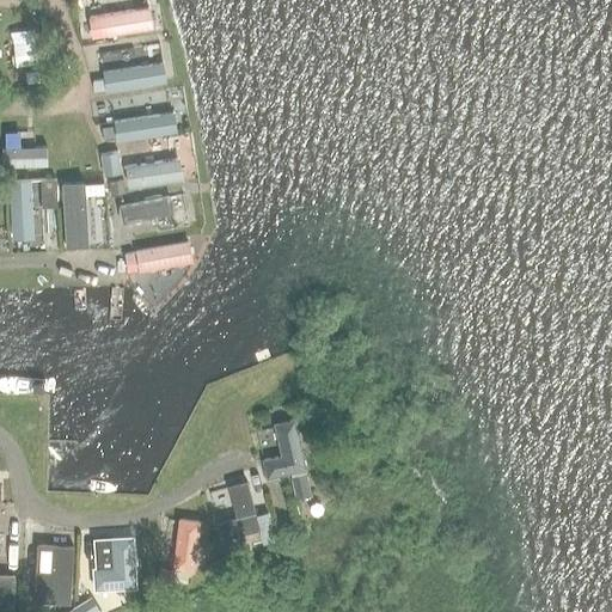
[(95,11),(96,35),(160,31),(159,7),(95,11)]
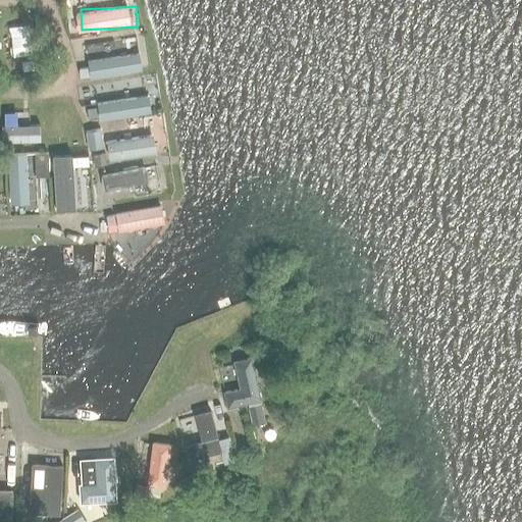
[(146,54),(92,57),(93,75),(148,71),(146,54)]
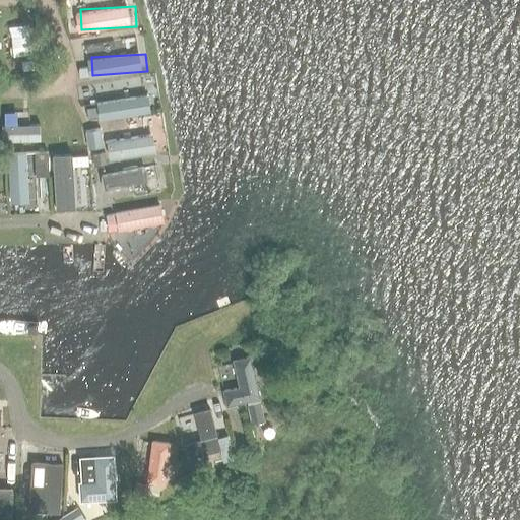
[(100,99),(101,118),(157,115),(155,95),(100,99)]
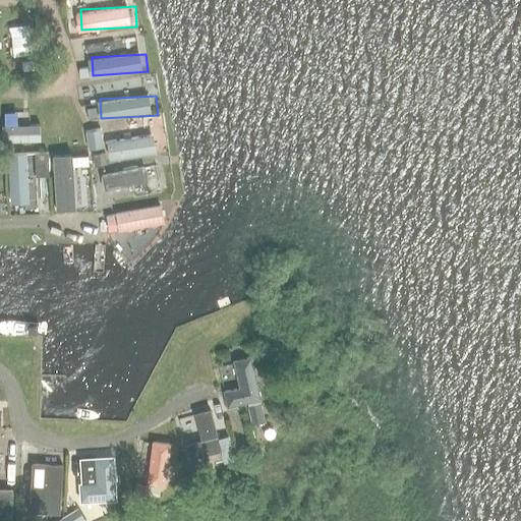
[(96,107),(87,108),(89,119),(98,118),(96,107)]
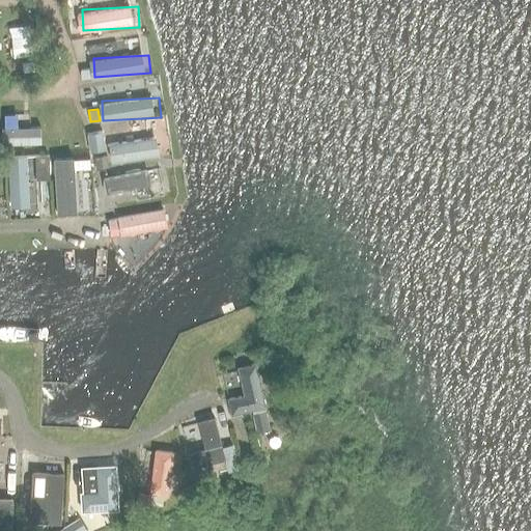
[(3,143),(40,144),(42,127),(3,126),(3,143)]
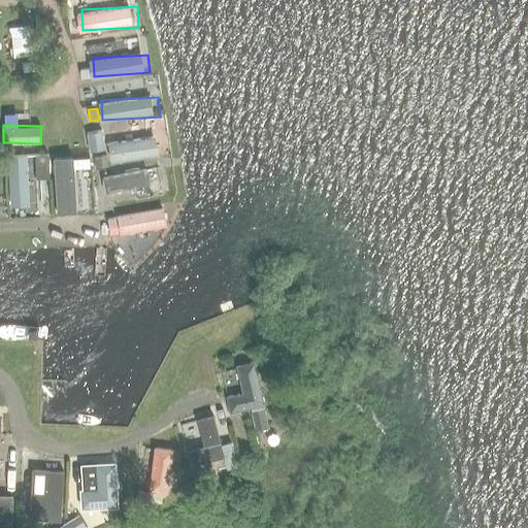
[(87,133),(90,152),(104,150),(101,131),(87,133)]
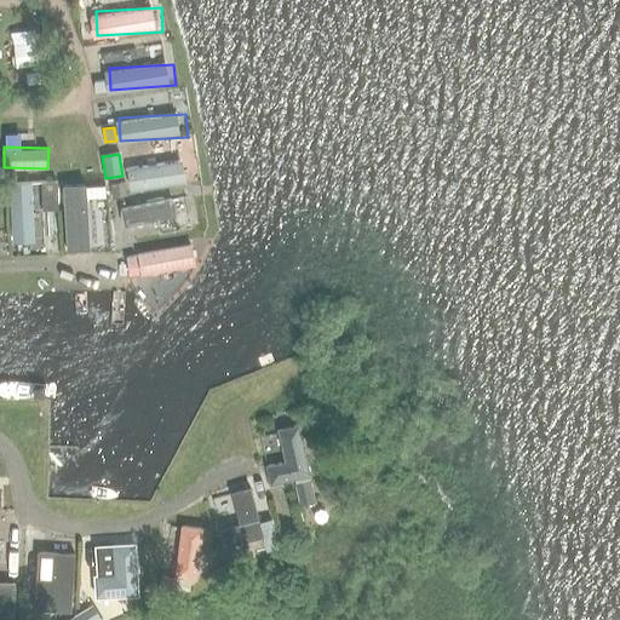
[(194,179),(188,155),(131,168),(137,191),(194,179)]
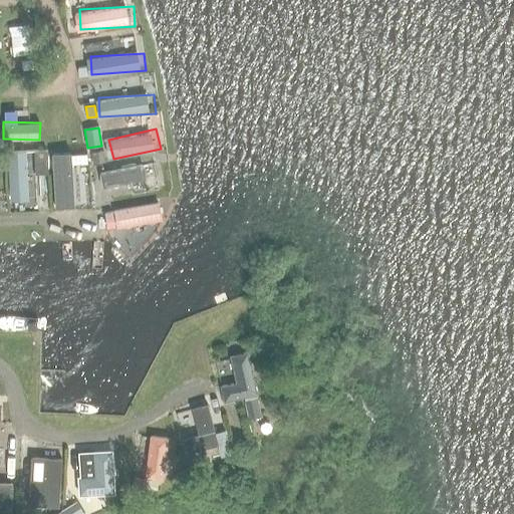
[(46,150),(33,151),(34,164),(47,163),(46,150)]
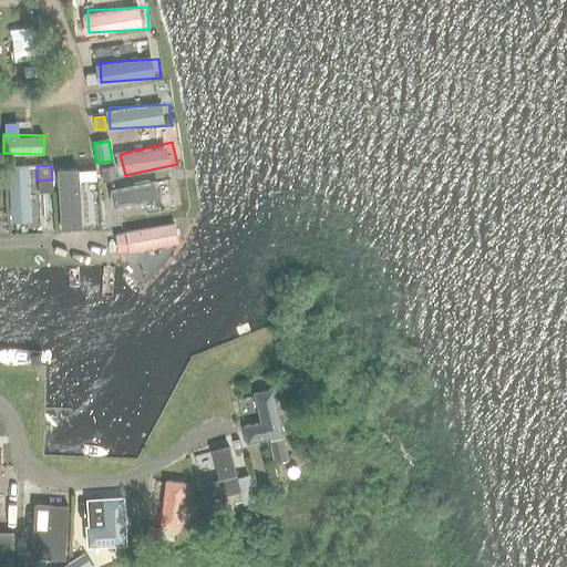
[(113,165),(100,167),(102,181),(115,178),(113,165)]
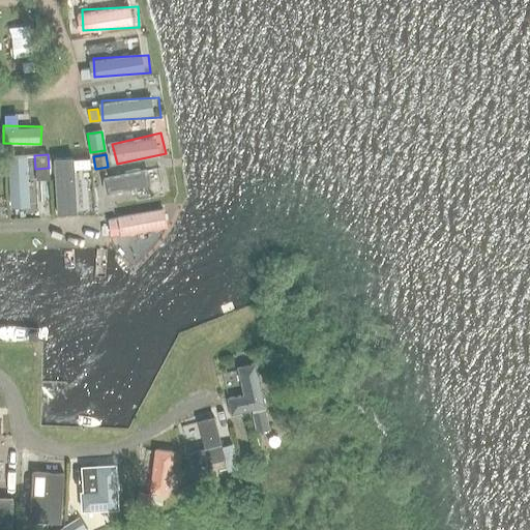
[(56,155),(58,205),(75,204),(71,155),(56,155)]
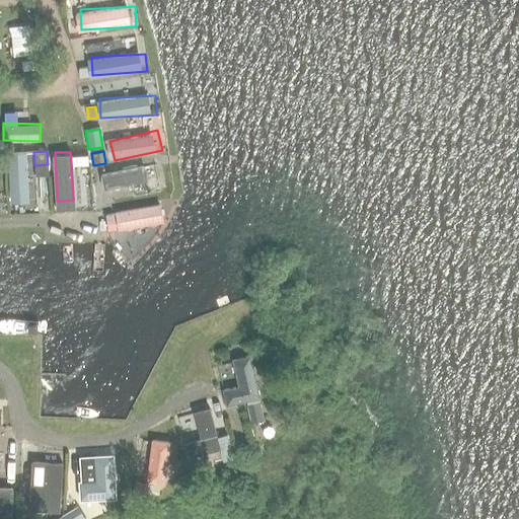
[(107,192),(161,182),(158,163),(104,172),(107,192)]
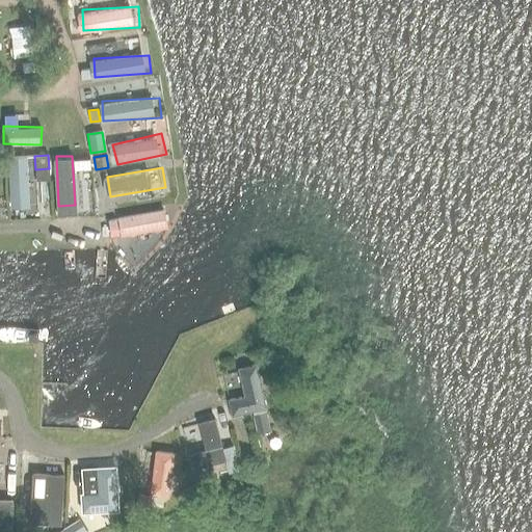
[(117,235),(115,218),(108,219),(111,236),(117,235)]
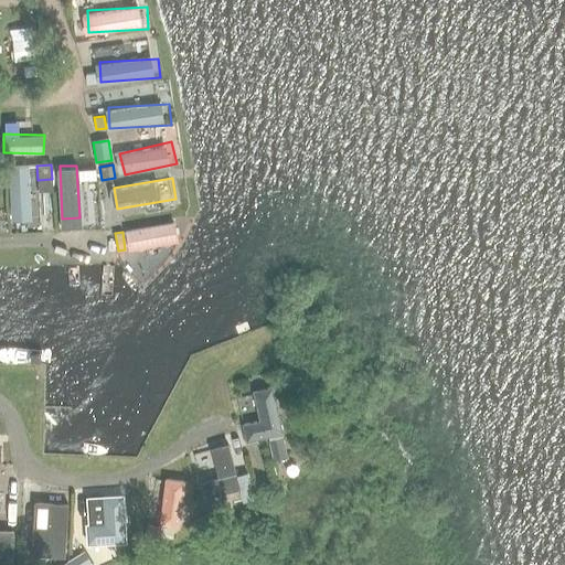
[(244,418),(251,440),(288,430),(277,386),(240,396),(245,418),(244,418)]
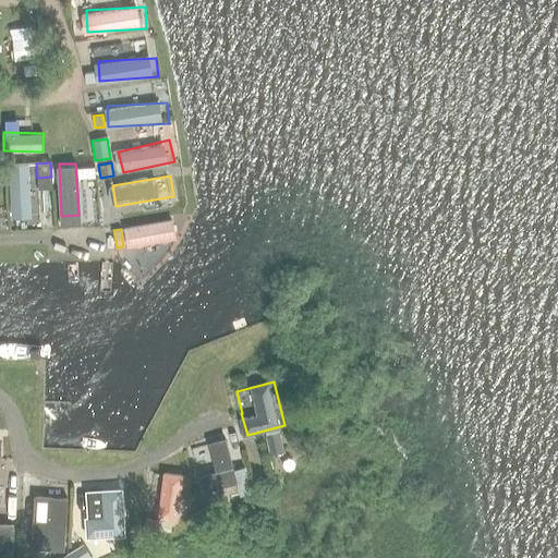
[(279,432),(265,435),(269,455),(283,451),(279,432)]
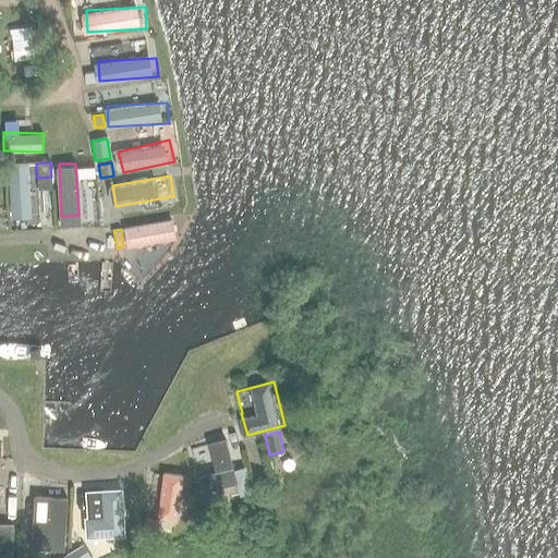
[(244,468),(232,470),(235,483),(246,480),(244,468)]
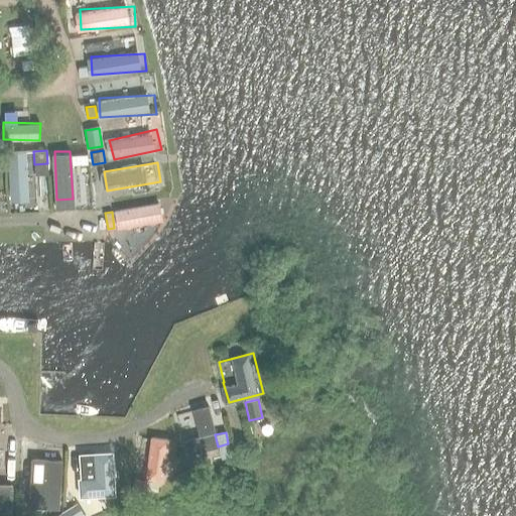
[(168,481),(176,438),(157,434),(149,478),(168,481)]
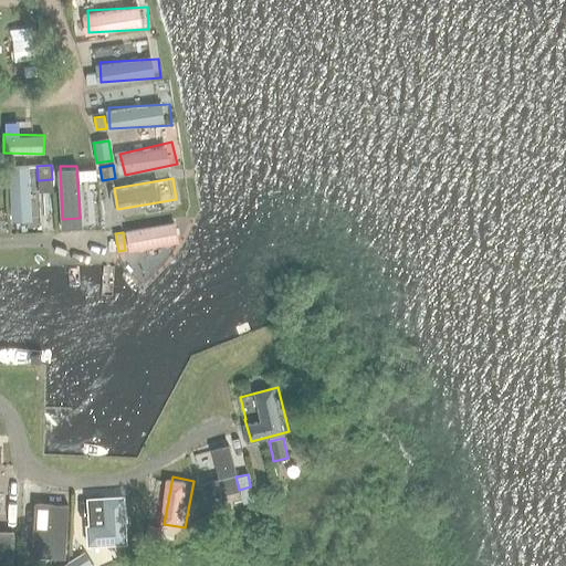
[(86,546),(126,544),(124,495),(101,496),(102,524),(85,525),(86,546)]
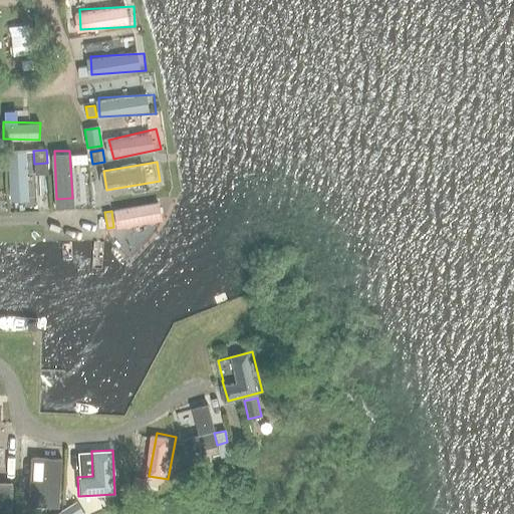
[(32,481),(31,505),(59,507),(61,458),(44,458),(33,457),(32,481)]
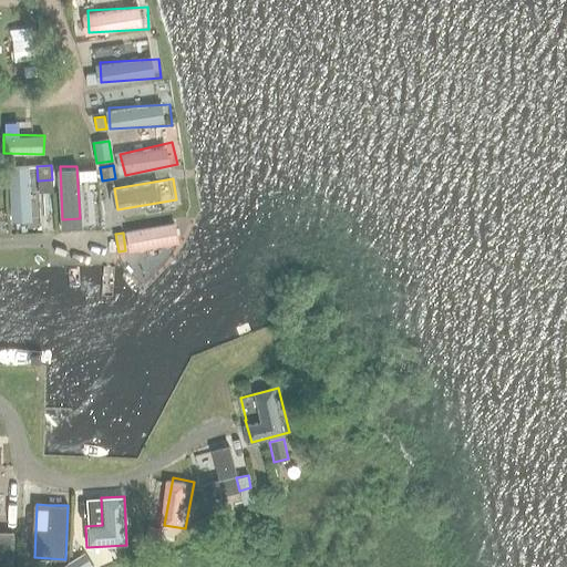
[(148,526),(145,542),(158,544),(162,528),(148,526)]
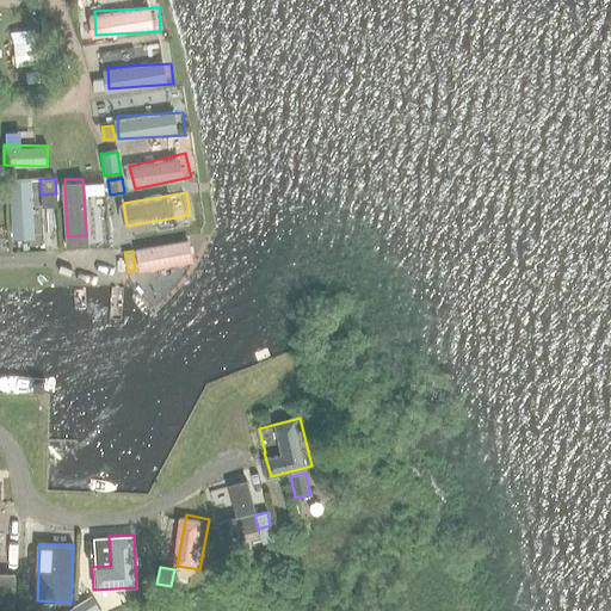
[(20,610),(22,573),(0,572),(0,610),(20,610)]
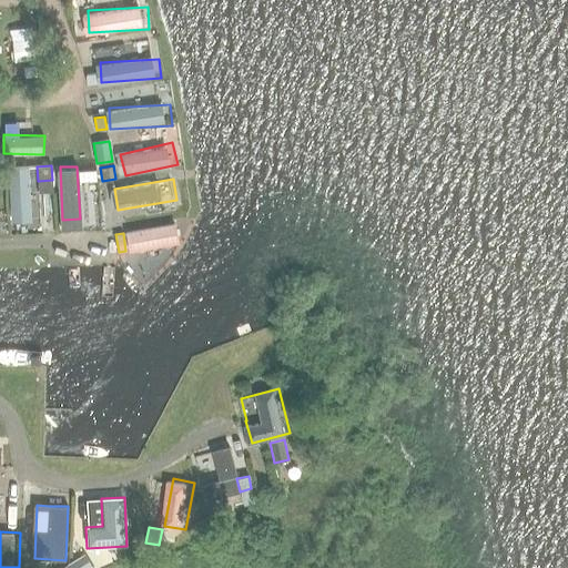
[(85,567),(79,557),(67,565),(68,567),(85,567)]
